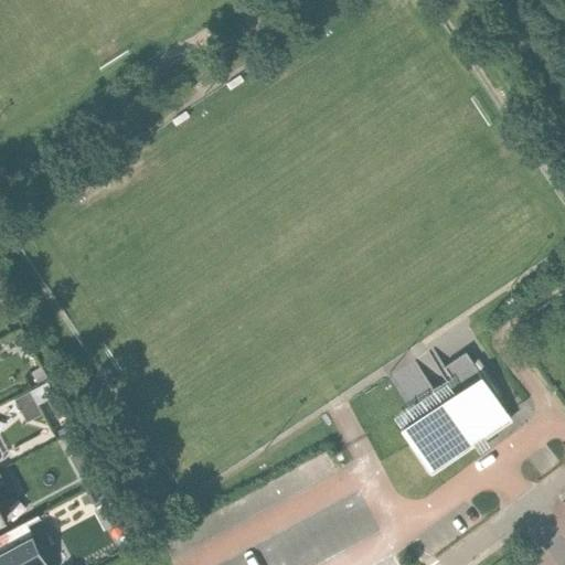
[(406,407),(393,416),(402,429),(411,443),(430,472),(433,471),(432,469),(509,417),(510,419),(511,418),(508,413),(498,398),(479,371),(473,362),(473,361),(466,350),(439,368),(447,380),(446,380),(446,381),(433,390),(406,407)]
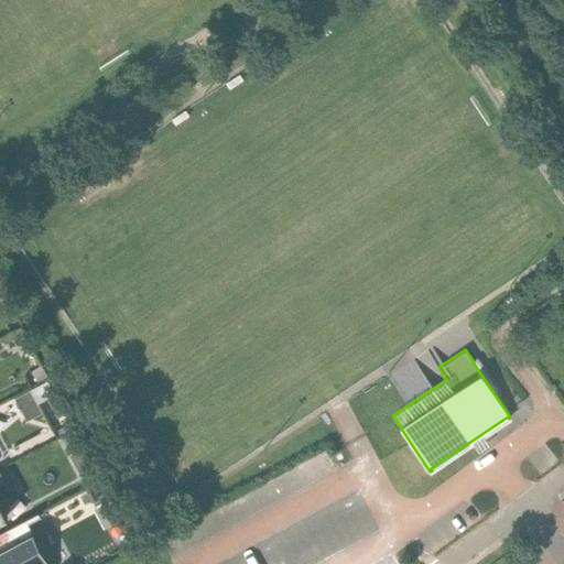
[(19,405),(33,398),(30,391),(14,399),(19,405)]
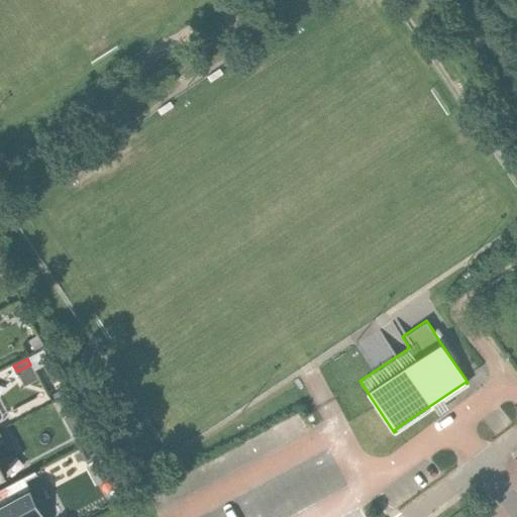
[(71,429),(81,424),(76,413),(65,418),(71,429)]
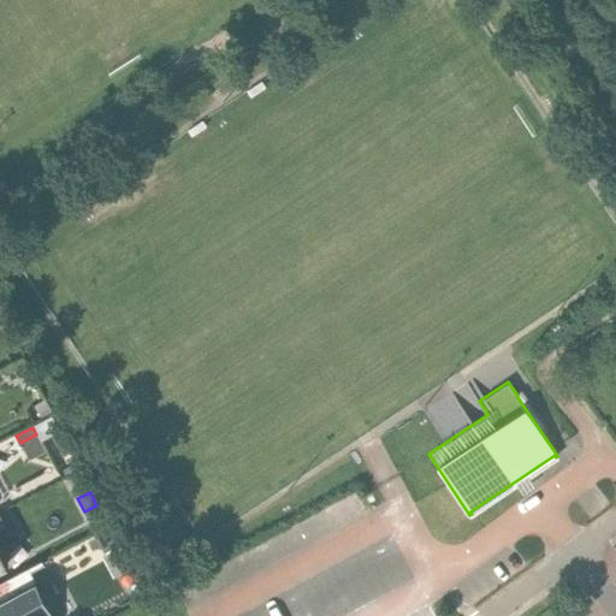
[(0,513),(0,567),(9,563),(3,551),(16,544),(0,513)]
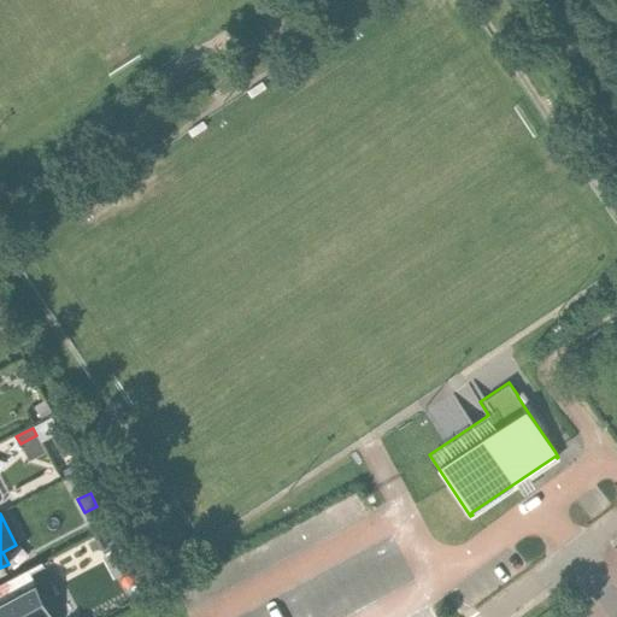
[(0,616),(54,616),(28,568),(0,582),(0,616)]
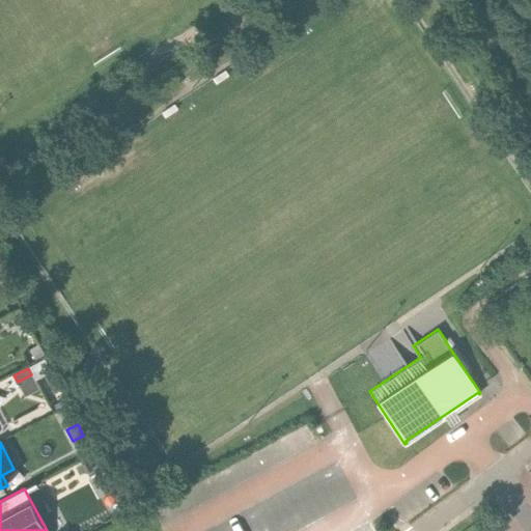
All buildings are outlined.
